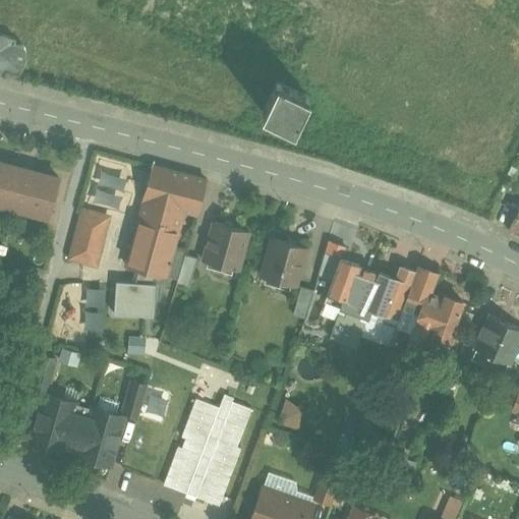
[(15,40),(0,36),(0,75),(6,77),(7,73),(14,75),(17,73),(19,71),(22,67),(24,63),(25,59),(25,57),(25,54),(24,52),(23,49),(22,46),(14,44),(15,40)]
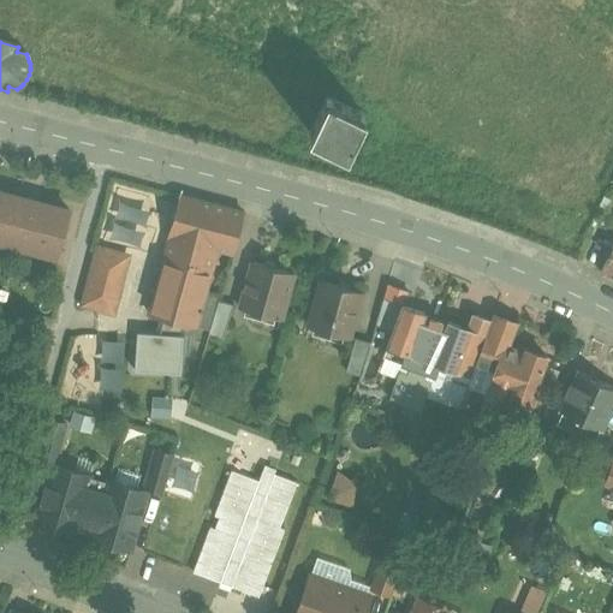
[(363,120),(326,102),(310,134),(346,153),(363,120)]
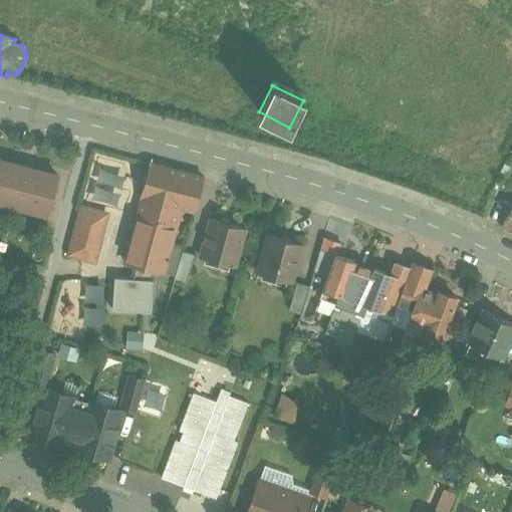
[(57,178),(0,163),(0,203),(47,216),(57,178)]
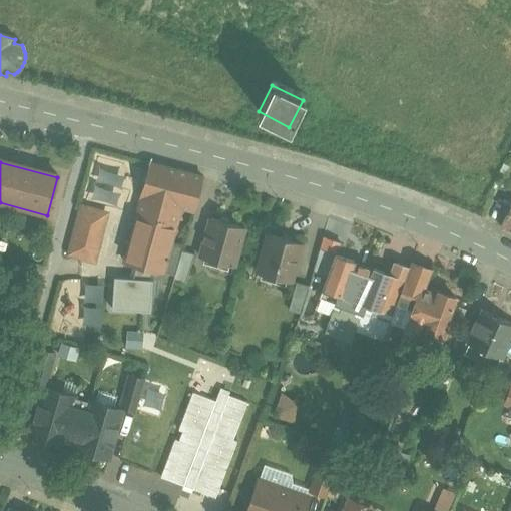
[(202,178),(150,164),(140,197),(142,198),(124,264),(137,267),(133,280),(114,279),(112,311),(150,313),(152,281),(148,281),(149,270),(163,274),(171,243),(180,208),(194,211),(202,178)]
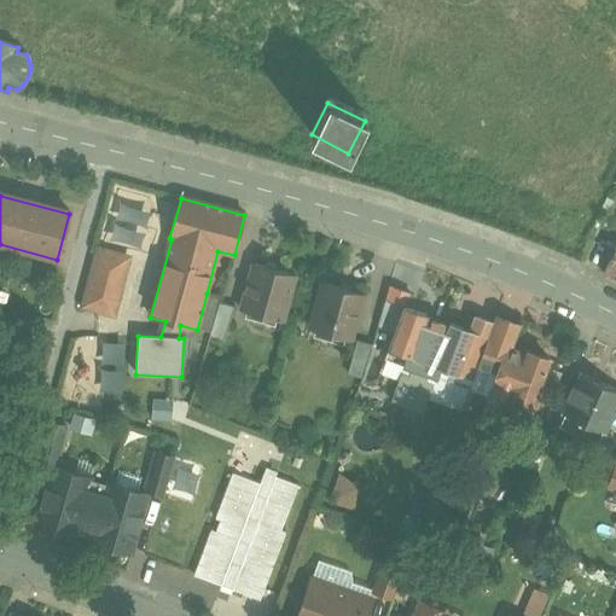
[(615,250),(604,277),(615,282),(615,250)]
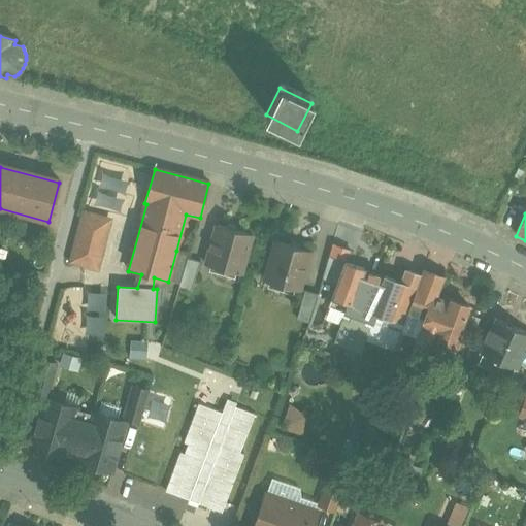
[(108,222),(85,216),(72,262),(96,269),(108,222)]
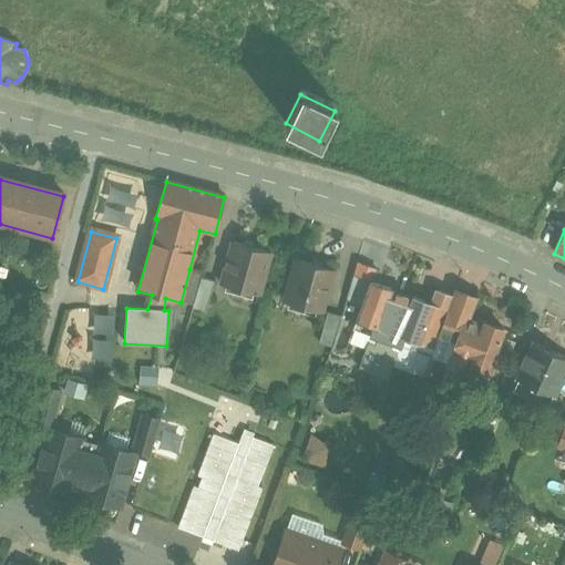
[(270,254),(233,244),(222,285),(259,295),(270,254)]
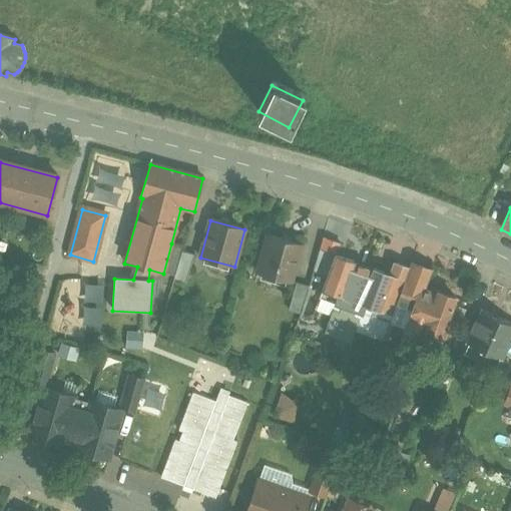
[(302,245),(268,235),(258,274),(291,283),(302,245)]
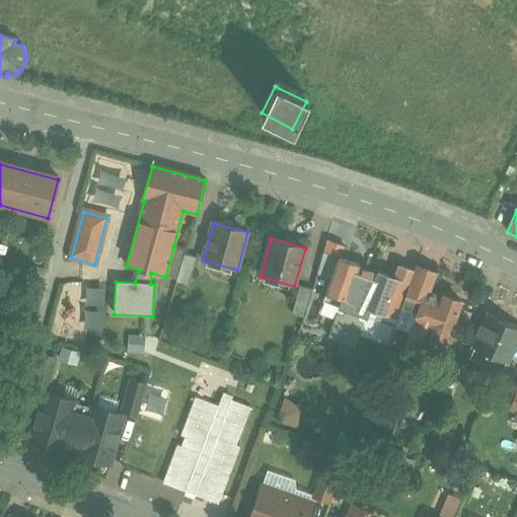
[(173,246),(165,277),(176,280),(185,254),(186,250),(173,246)]
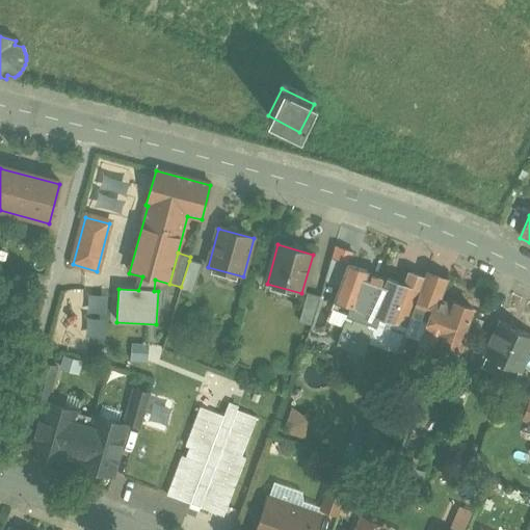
[(181,287),(181,289),(193,293),(200,272),(202,264),(189,261),(181,287)]
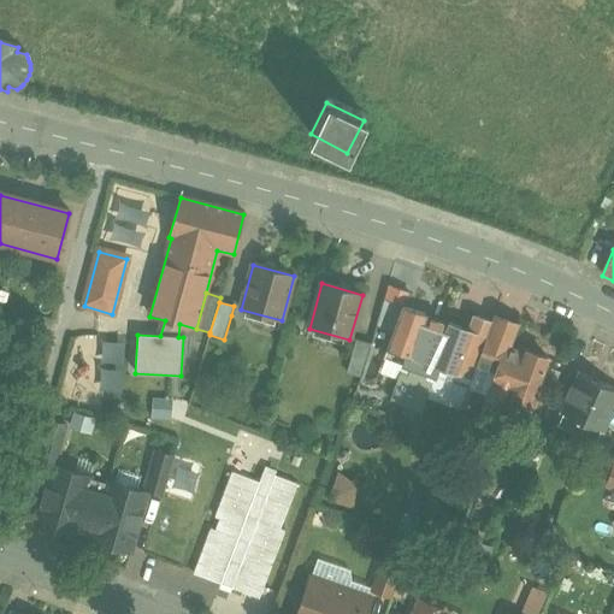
[(425,316),(403,307),(384,358),(411,367),(407,376),(400,373),(390,401),(395,402),(405,406),(436,320),(425,317),(425,316)]
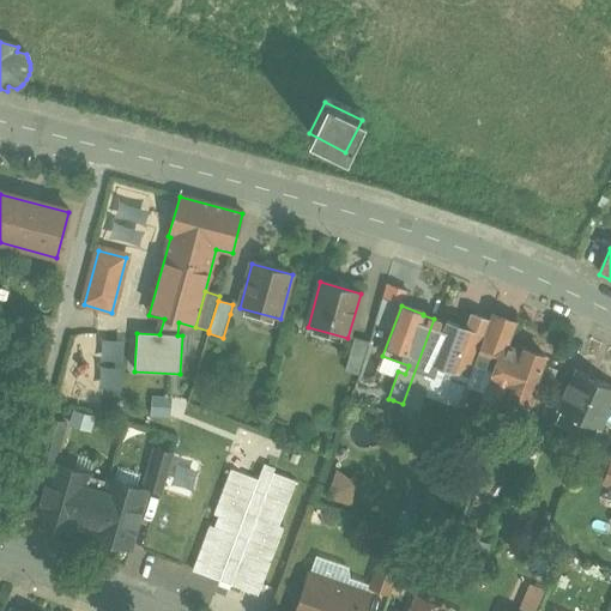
[(467,330),(453,370),(470,376),(478,351),(489,322),(471,315),(466,328),(467,330)]
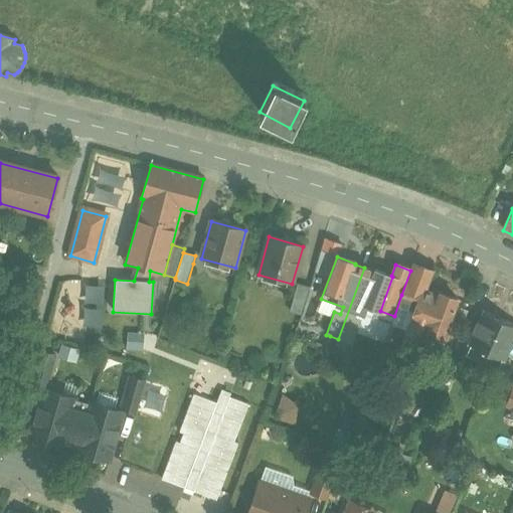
[(374,272),(364,268),(338,339),(346,342),(351,343),(359,321),(353,319),(356,311),(377,319),(380,311),(392,277),(391,276),(375,271),(374,272)]
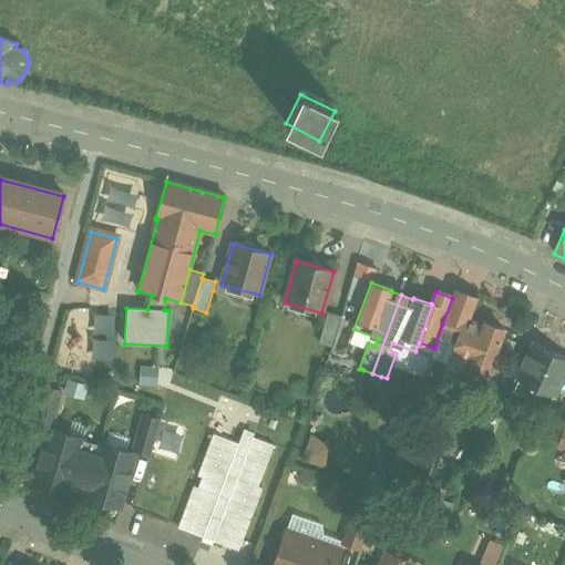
[(466,299),(453,295),(452,298),(442,325),(460,331),(465,319),(460,317),(466,299)]
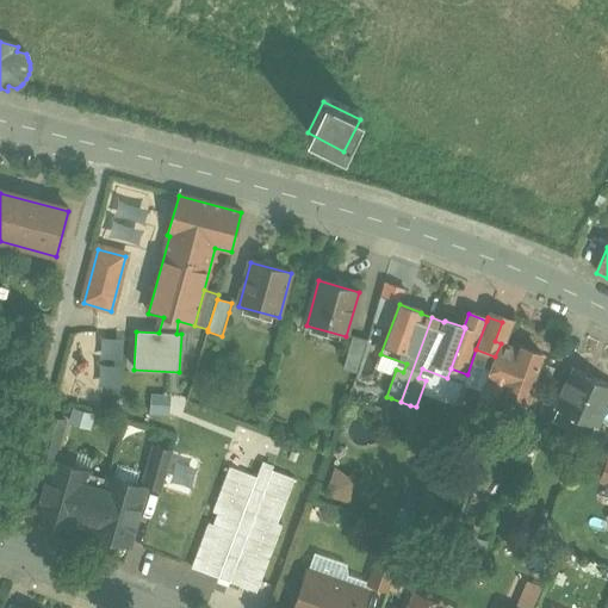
[(353,337),(343,370),(358,374),(367,341),(353,337)]
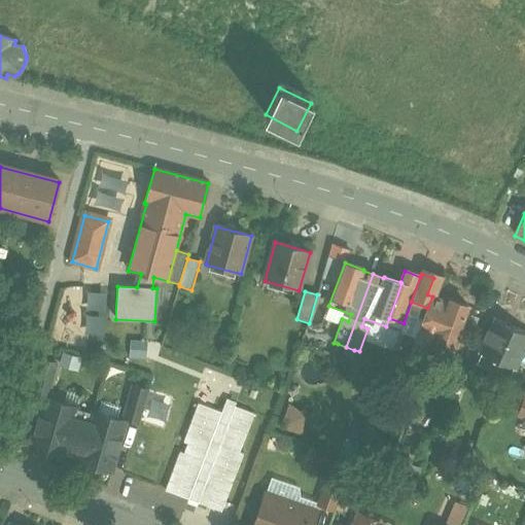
[(449,303),(432,296),(427,308),(419,333),(420,334),(409,364),(419,368),(427,348),(431,350),(430,351),(448,357),(451,347),(453,347),(467,307),(450,301),(449,303)]
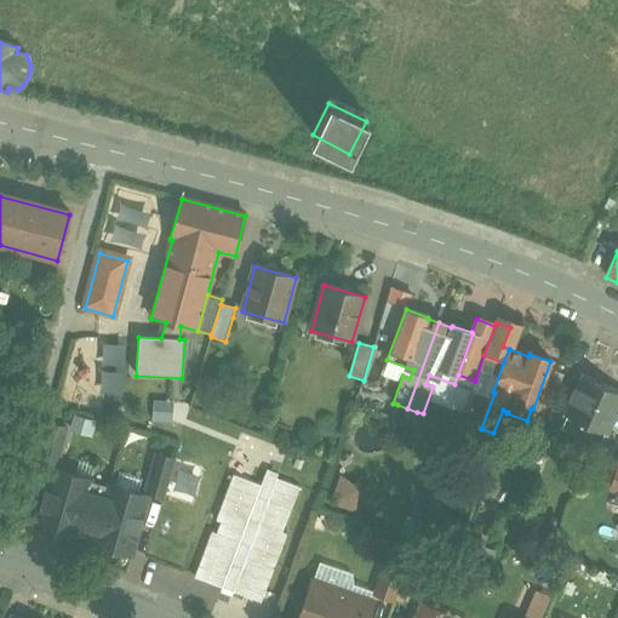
[(617,392),(584,376),(578,388),(576,387),(570,400),(572,401),(566,416),(566,417),(604,433),(605,434),(616,411),(617,411),(617,392)]
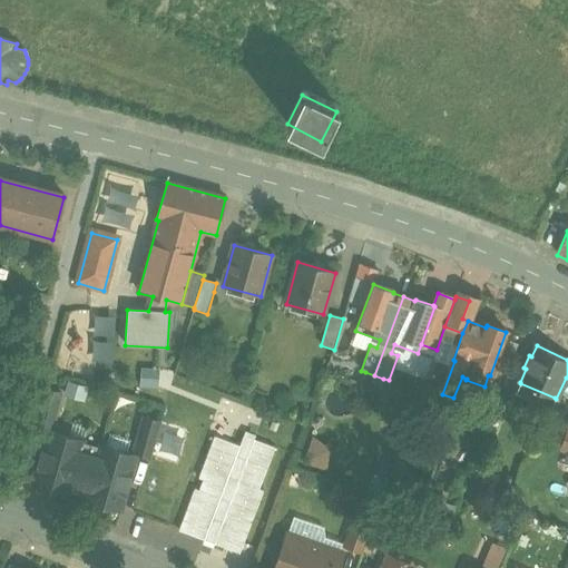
[(361,371),(355,385),(361,387),(365,372),(361,371)]
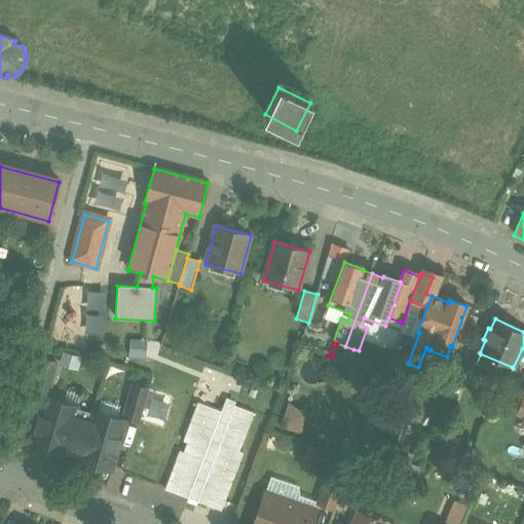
[(345,346),(337,343),(333,357),(341,360),(345,346)]
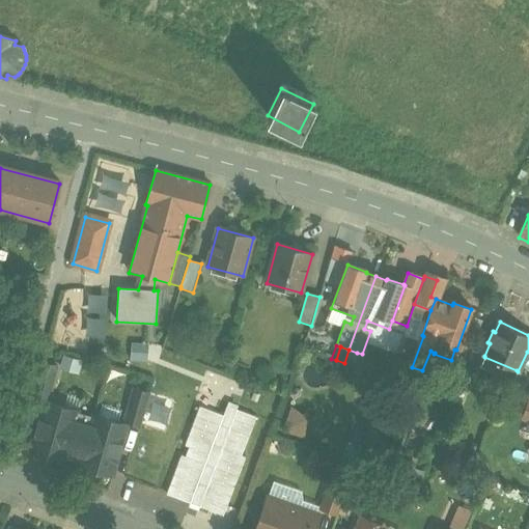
[(357,353),(349,350),(344,363),(353,366),(357,353)]
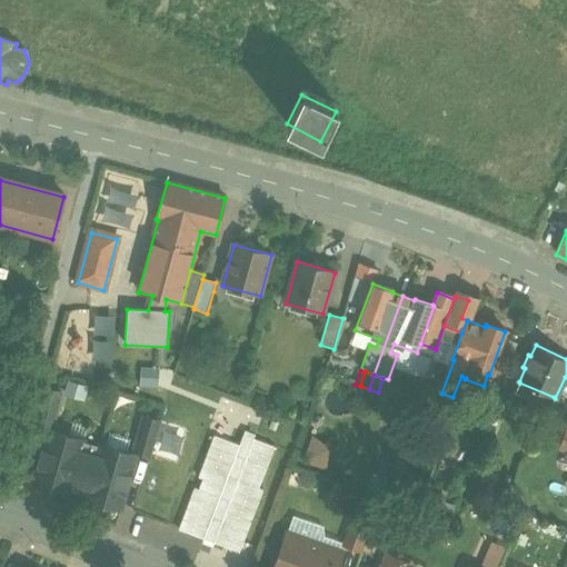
[(554,397),(519,383),(508,407),(521,414),(528,399),(548,408),(554,397)]
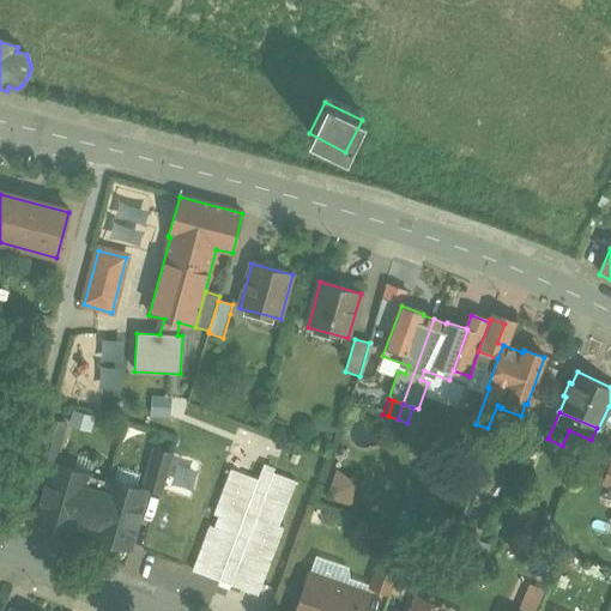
[(66,425),(48,421),(37,457),(56,461),(66,425)]
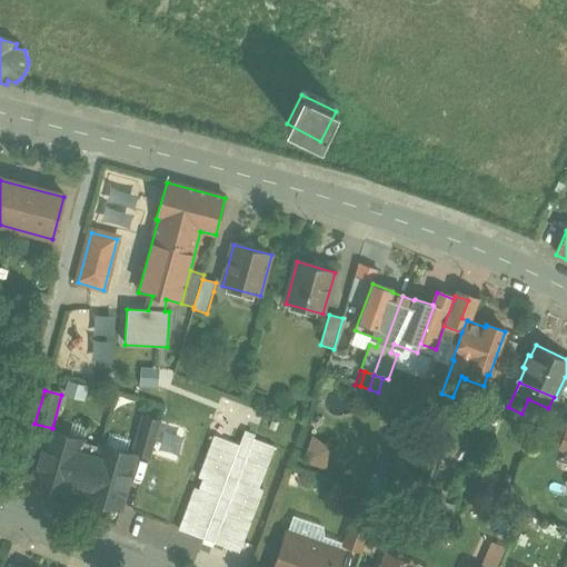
[(160,423),(142,418),(133,453),(150,457),(160,423)]
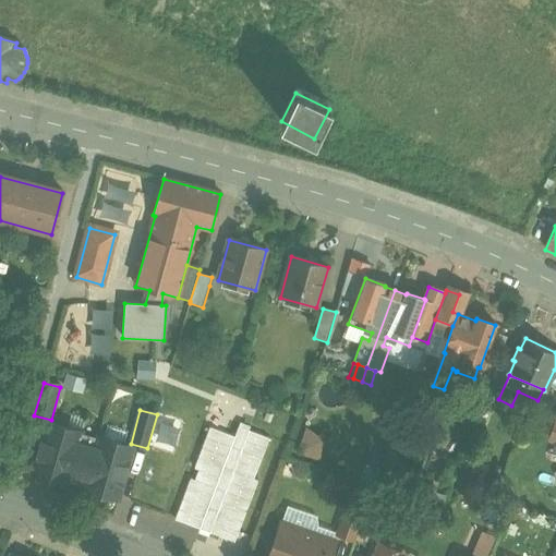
[(81,434),(47,424),(32,474),(51,481),(52,481),(52,479),(58,481),(57,483),(58,483),(58,482),(67,485),(67,483),(75,485),(89,438),(81,436),(81,434)]
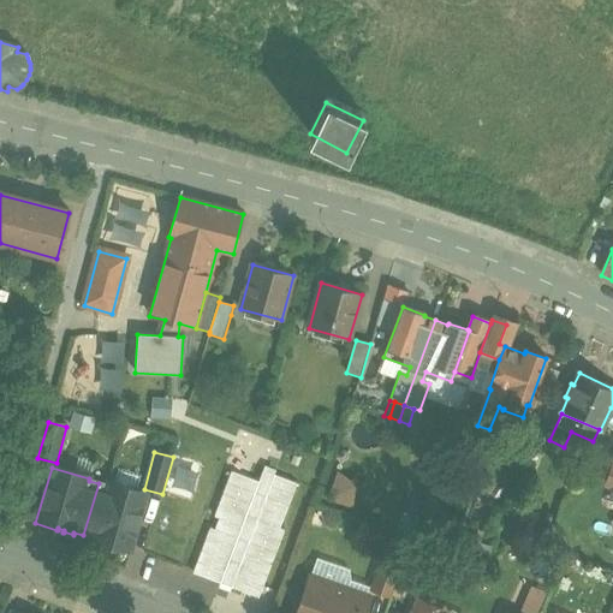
[(230,475),(192,573),(256,597),(280,531),(277,530),(289,498),(230,475)]
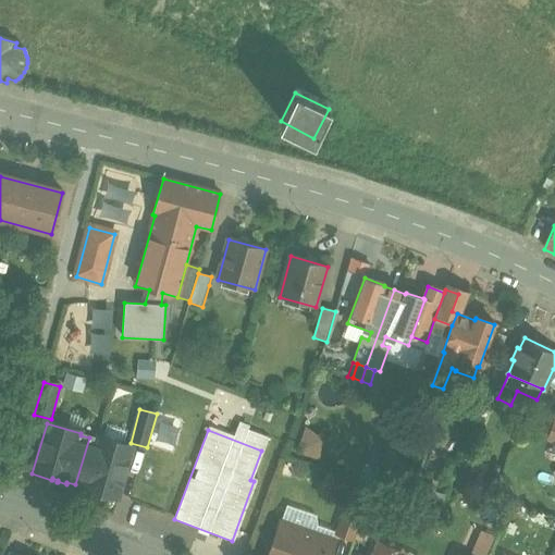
[(300,454),(321,458),(327,435),(305,431),(300,454)]
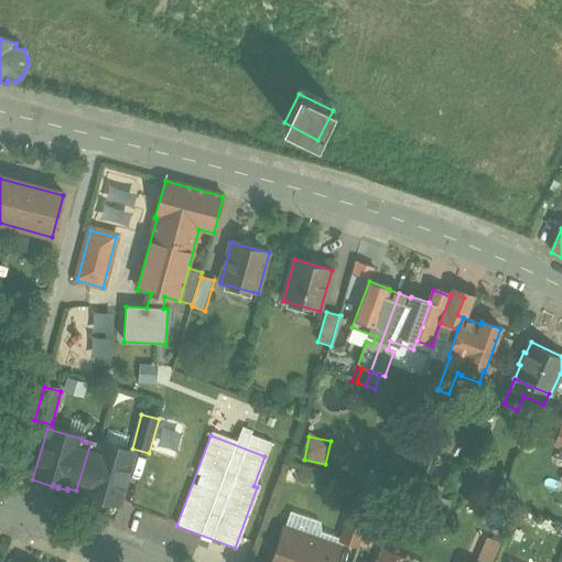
[(99,445),(90,443),(76,490),(85,493),(85,495),(93,497),(93,498),(94,498),(94,496),(99,498),(99,499),(99,500),(100,499),(119,505),(134,454),(99,443),(99,445)]
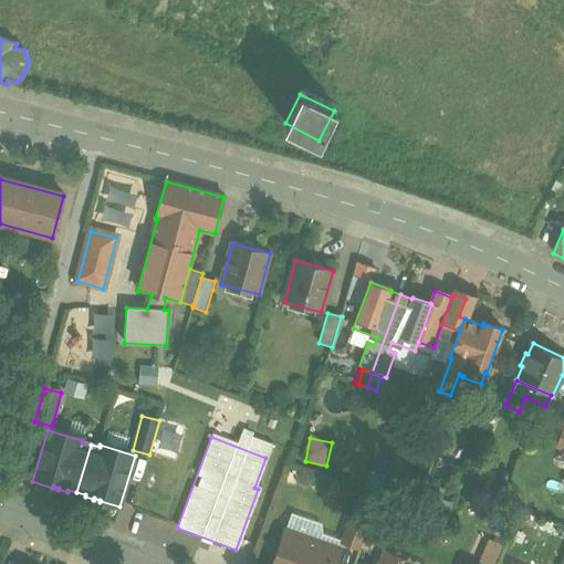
[(385,481),(378,502),(388,505),(396,484),(385,481)]
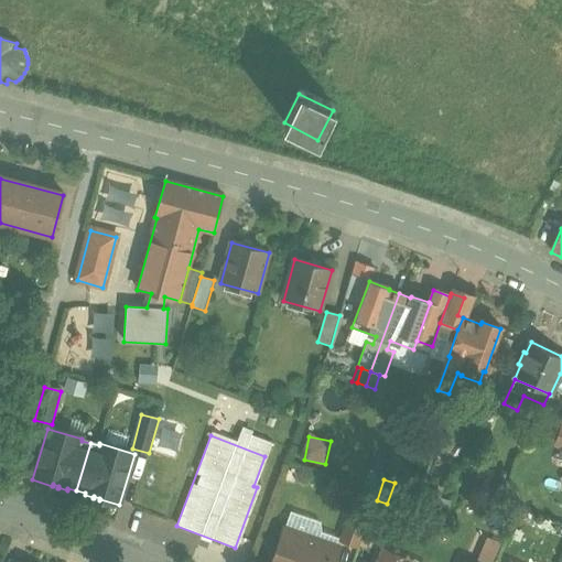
[(353,503),(339,540),(357,547),(371,509),(353,503)]
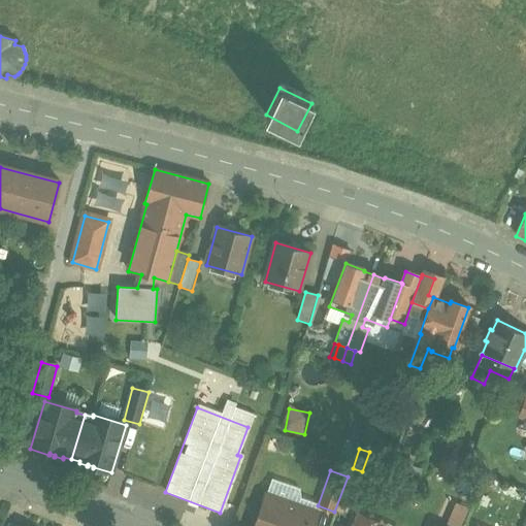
[(311,525),(317,514),(266,496),(255,525),(311,525)]
